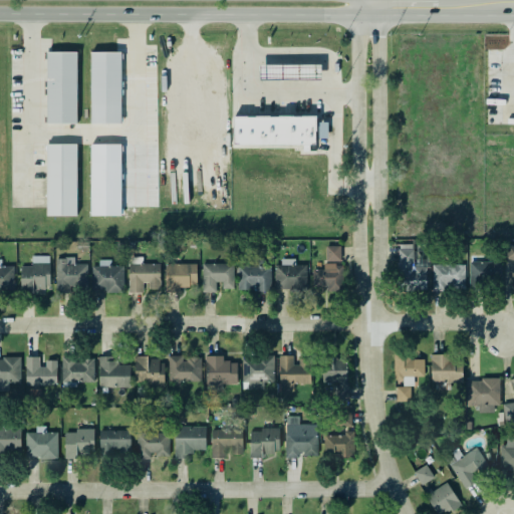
[(120,122),(90,122),(90,51),(120,52),(120,122)]
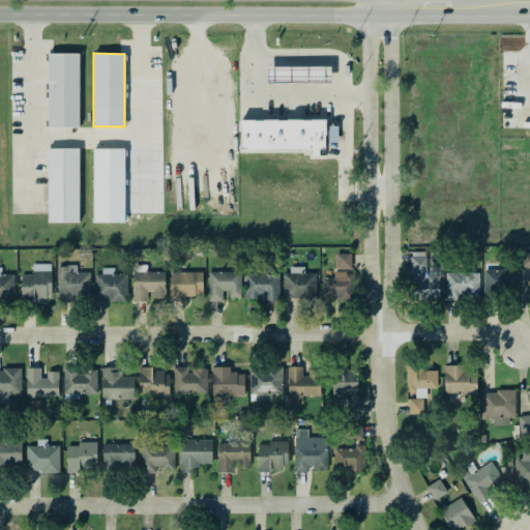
[(48,55),(80,55),(80,124),(48,124),(48,55)]
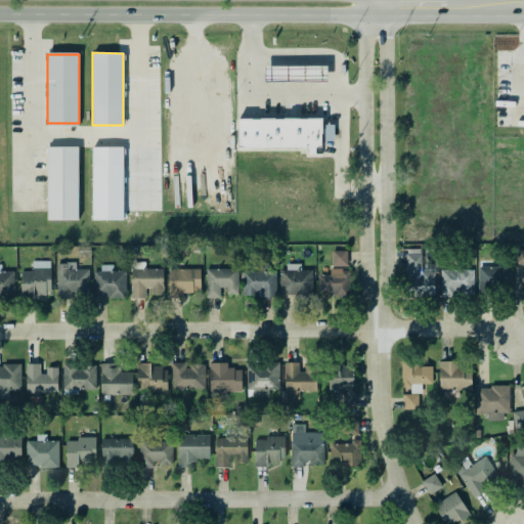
[(264,82),(265,66),(326,66),(326,82),(264,82)]
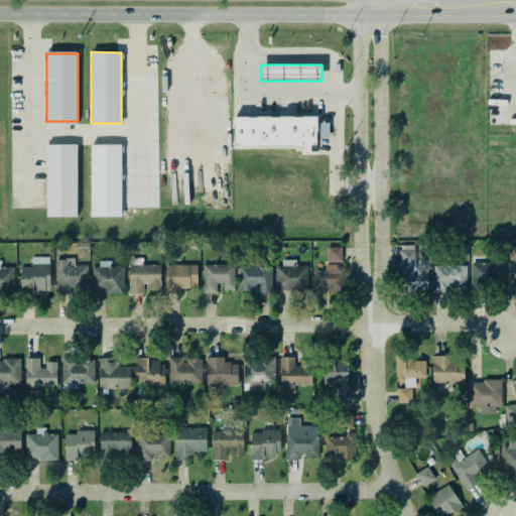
[(234,142),(234,116),(316,117),(315,143),(234,142)]
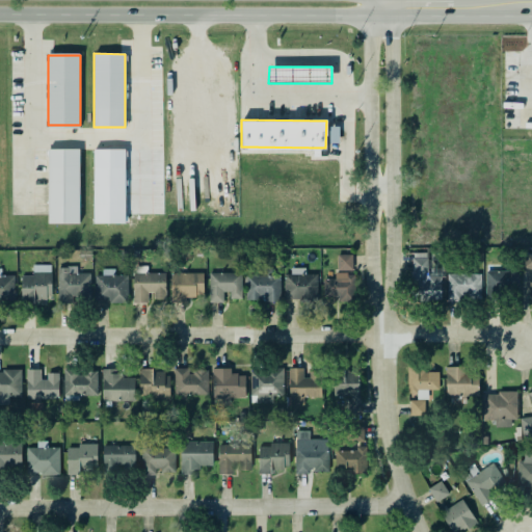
[(329,127),(338,127),(338,143),(329,143),(329,127)]
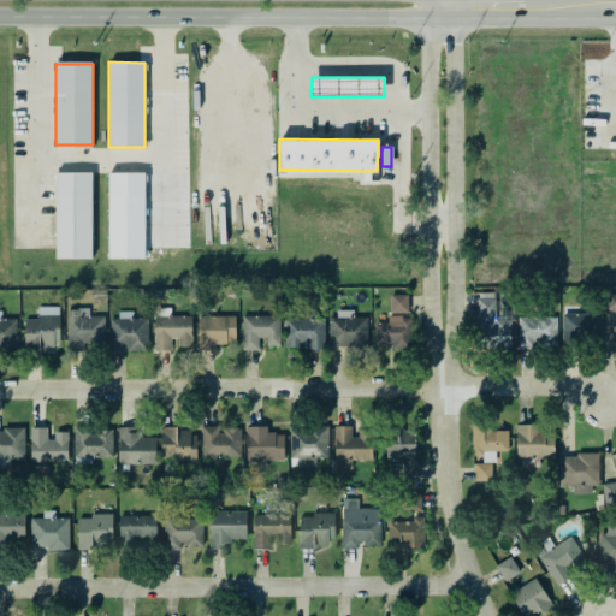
[(57,173),(92,175),(90,256),(57,256),(57,173)]
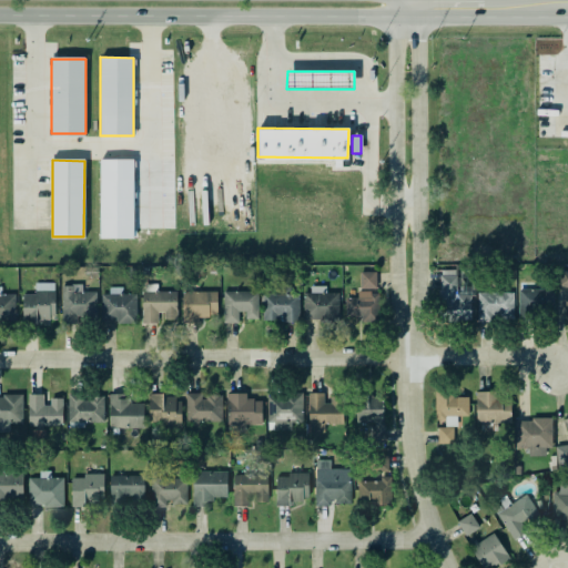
[(99,239),(99,160),(133,160),(133,239),(99,239)]
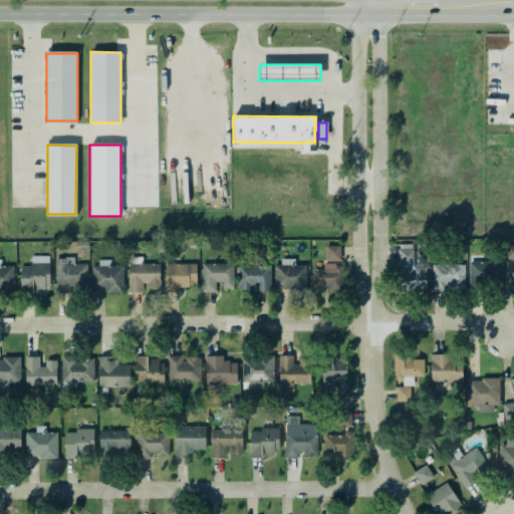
[(340,245),(326,246),(326,261),(341,261),(340,245)]
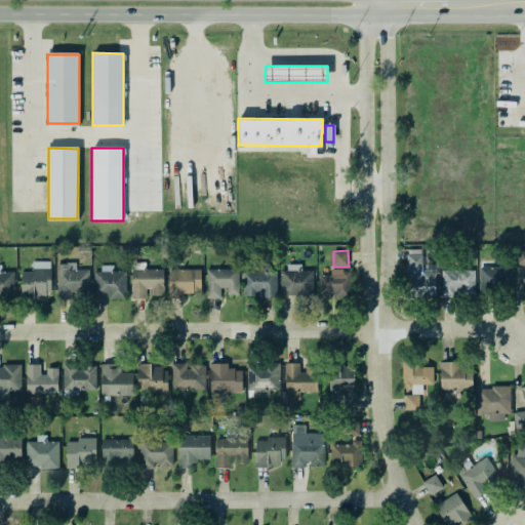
[(423,253),(406,254),(407,296),(436,296),(436,268),(425,269),(423,253)]
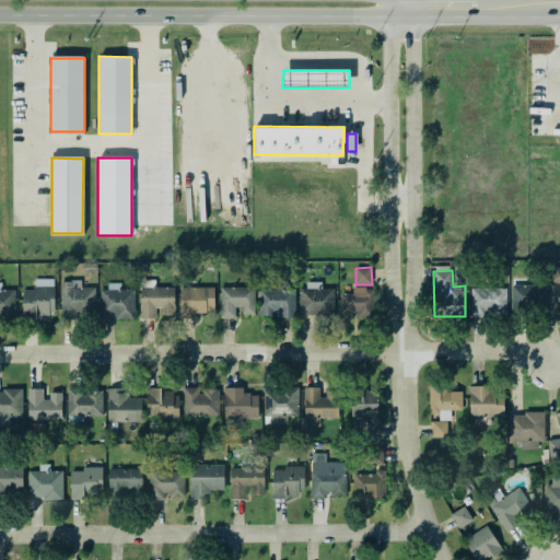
[(512,311),(546,311),(546,286),(526,286),(527,277),(512,277),(512,311)]
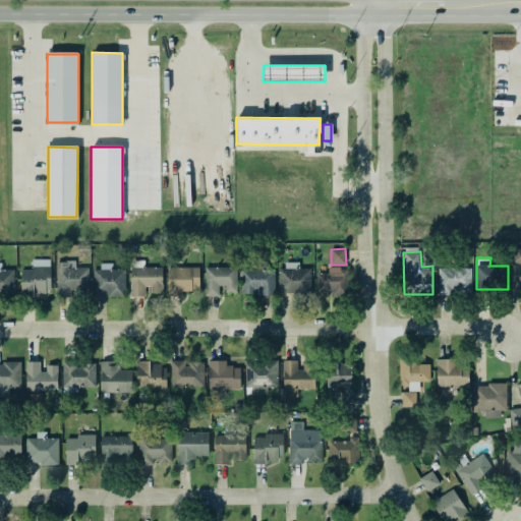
[(51,295),(51,258),(33,259),(33,269),(20,270),(21,295),(51,295)]
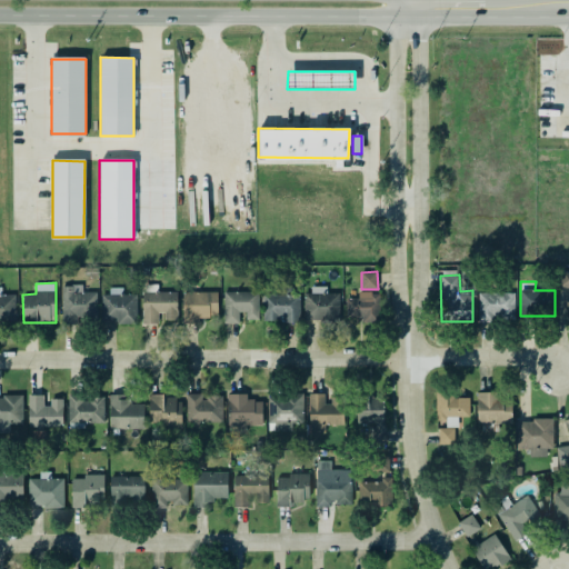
[(62,285),(62,319),(97,318),(97,292),(82,292),(82,285),(62,285)]
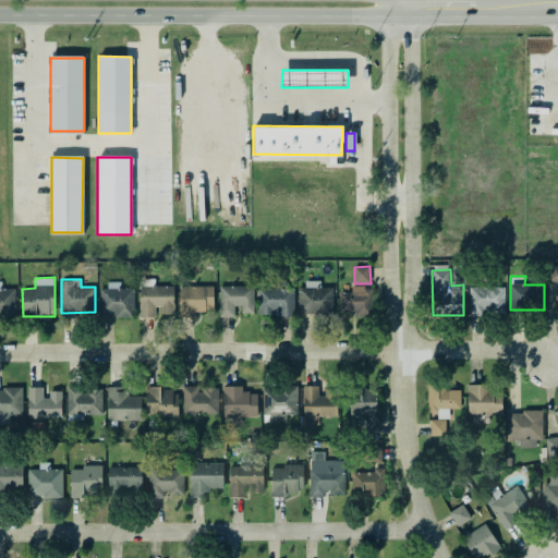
[(174,313),(174,286),(155,286),(155,279),(140,279),(141,317),(158,317),(158,314),(174,313)]
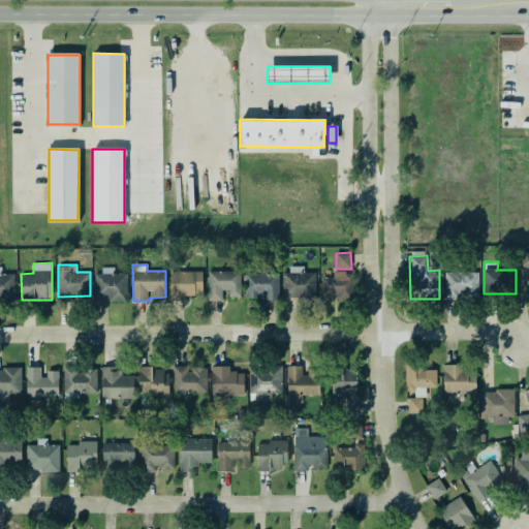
[(14,274),(1,273),(1,267),(0,267),(0,298),(14,299),(14,274)]
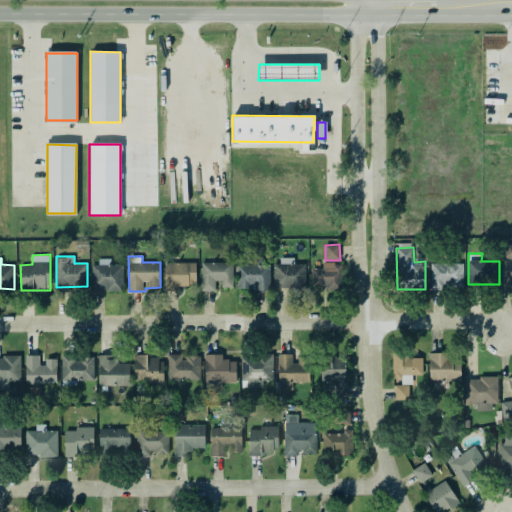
[(92,264),(91,290),(123,290),(124,264),(111,264),(111,259),(99,258),(98,264),(92,264)]
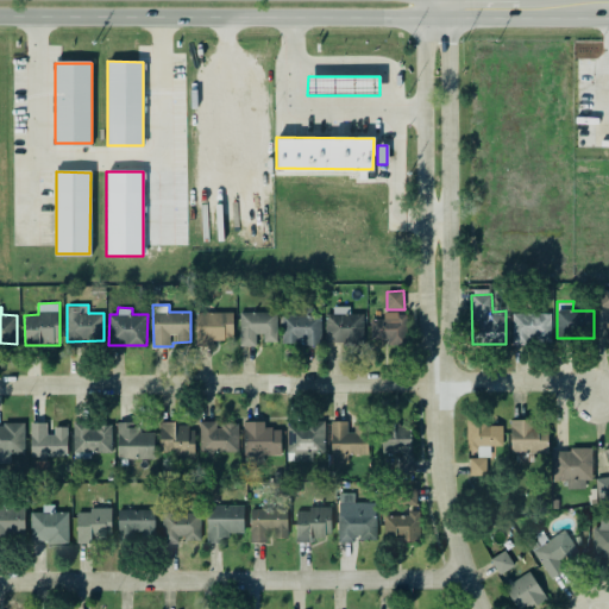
[(363,345),(364,313),(350,313),(350,309),(326,308),(326,344),(363,345)]
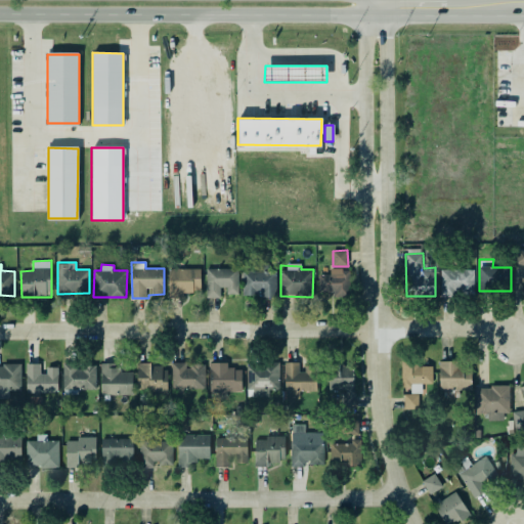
[(168,297),(184,298),(184,292),(201,292),(201,269),(169,268),(168,297)]
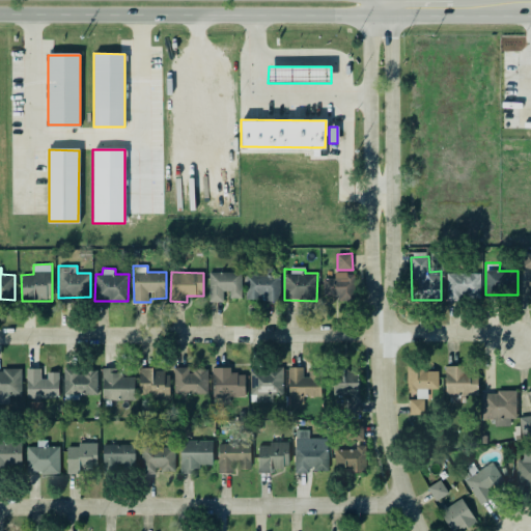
[(208,273),(210,302),(226,301),(226,299),(242,298),(242,272),(208,273)]
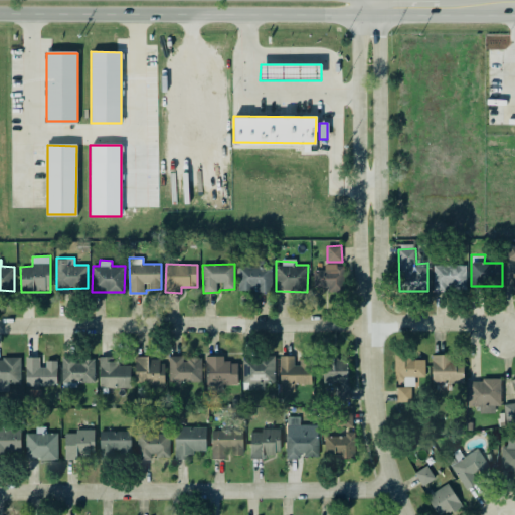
[(313,270),(314,291),(344,291),(344,265),(324,265),(324,270),(313,270)]
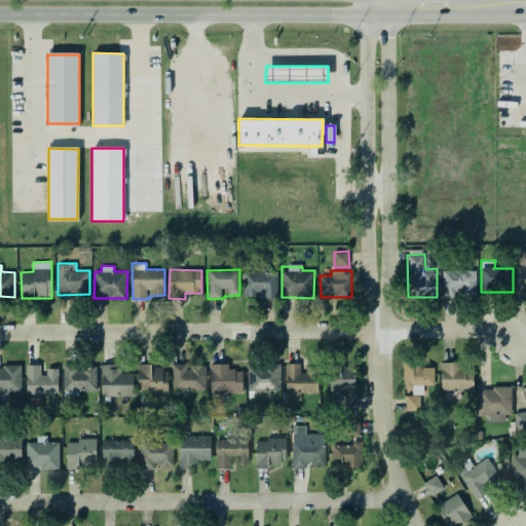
[(476,270),(442,271),(443,297),(476,296),(476,270)]
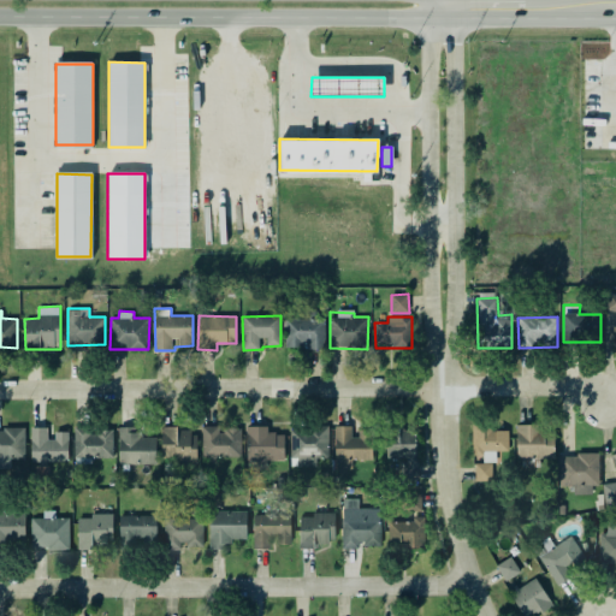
[(324,319),(284,319),(284,348),(325,348),(324,319)]
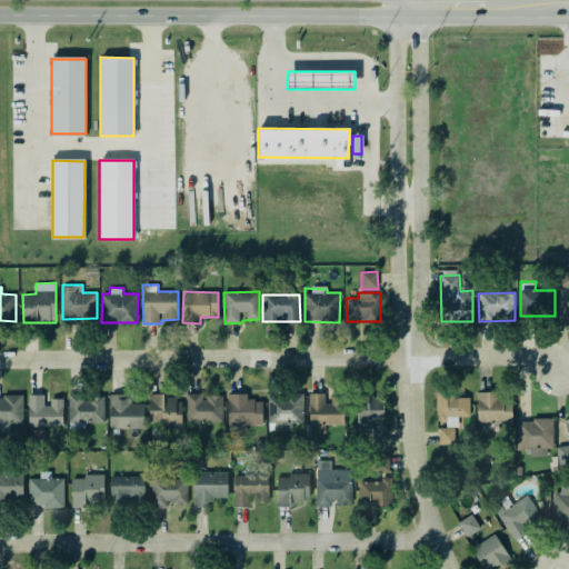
[(512,422),(512,401),(501,401),(500,391),(477,392),(478,423),(512,422)]
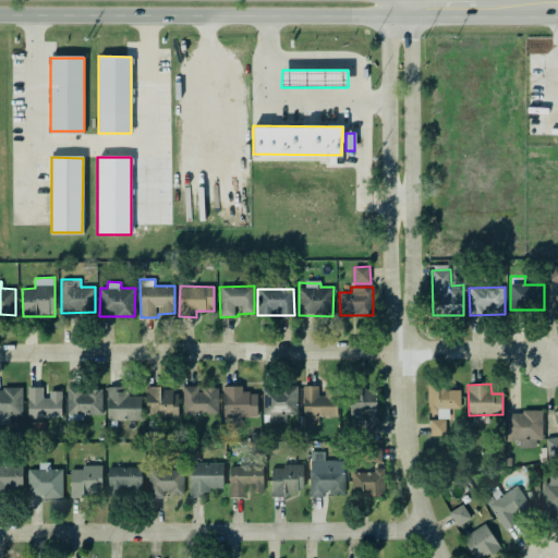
[(319,416),(336,416),(337,390),(322,389),(322,386),(304,385),(303,425),(318,426),(319,416)]
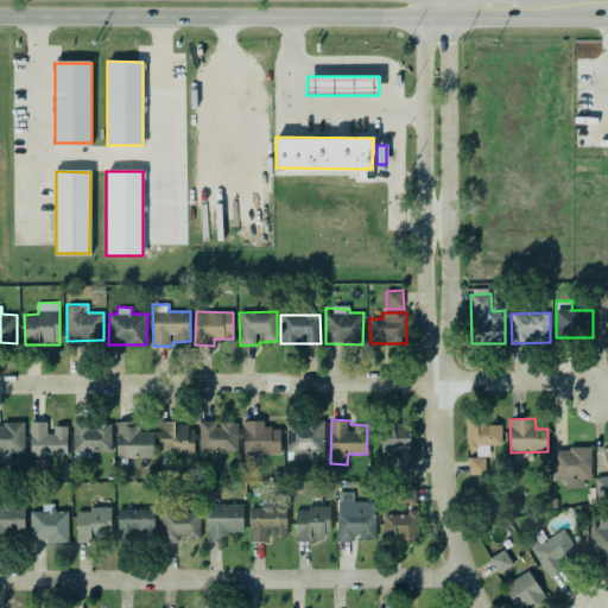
[(502,424),(480,425),(480,419),(466,420),(467,450),(475,450),(476,456),(489,456),(489,444),(502,444),(502,424)]
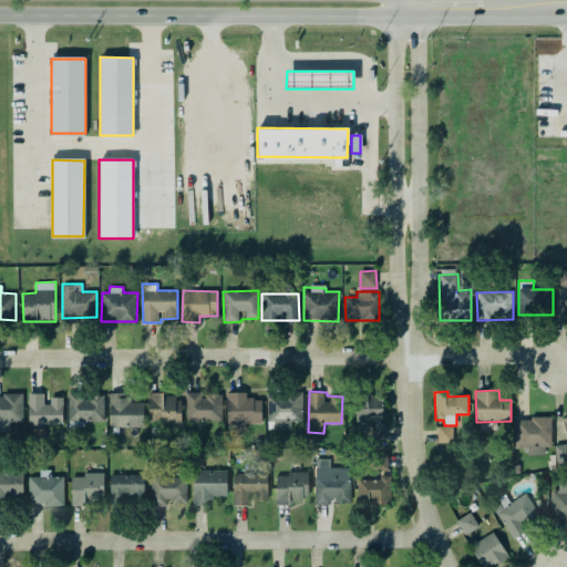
[(104,395),(84,395),(84,392),(69,392),(69,421),(104,422),(104,395)]
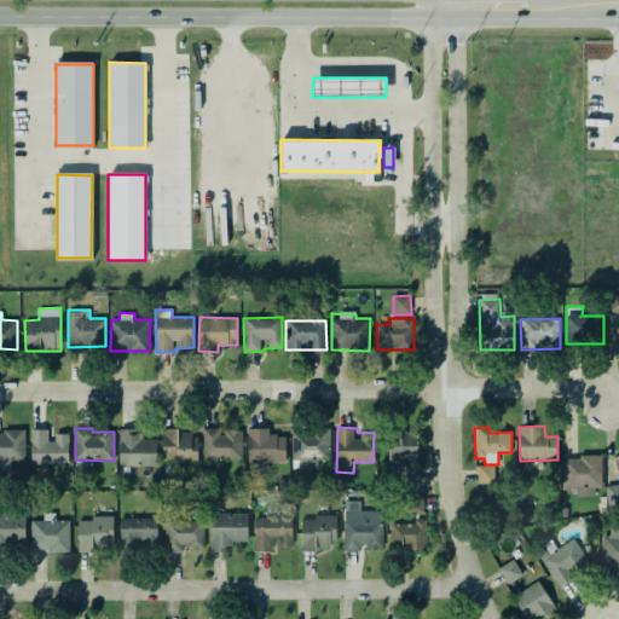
[(203,460),(242,460),(243,432),(220,431),(220,428),(203,428),(203,460)]
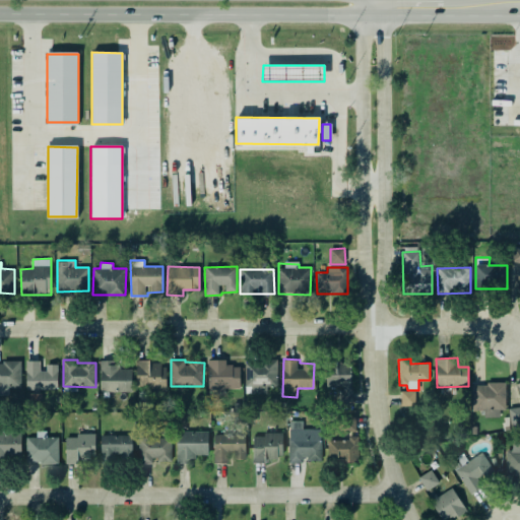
[(226,360),(208,360),(208,388),(240,388),(240,366),(225,365),(226,360)]
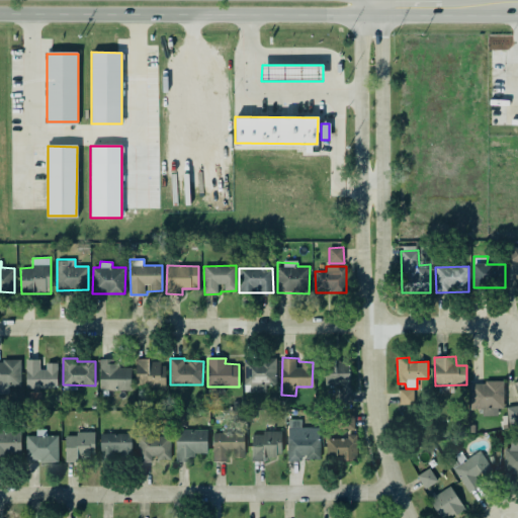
[(58,362),(41,363),(41,359),(25,359),(26,389),(58,387),(58,362)]
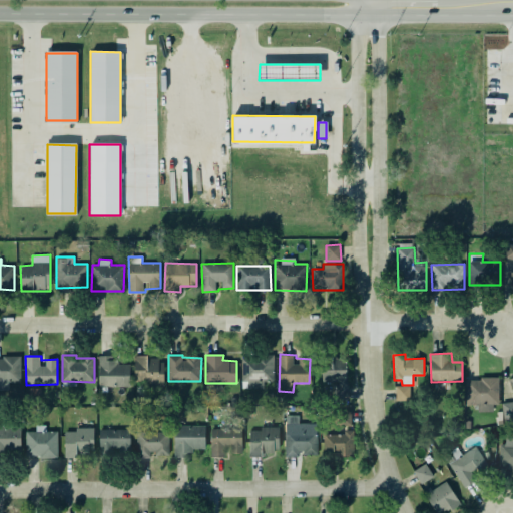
[(99,356),(99,387),(130,386),(130,364),(115,364),(114,356),(99,356)]
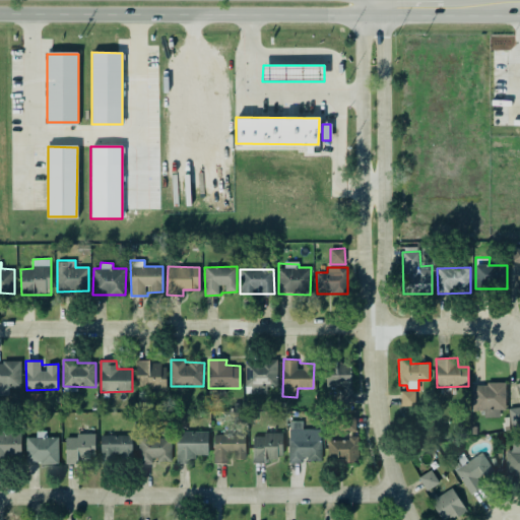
[(277,361),(246,361),(245,387),(251,387),(251,393),(267,394),(267,386),(277,386),(277,361)]
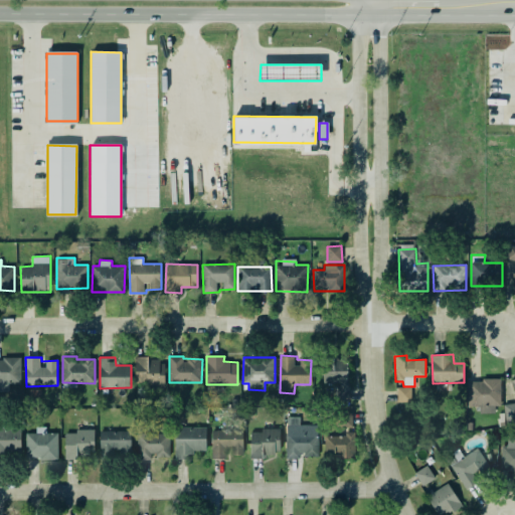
[(21,358),(0,358),(0,391),(8,391),(8,383),(21,383),(21,358)]
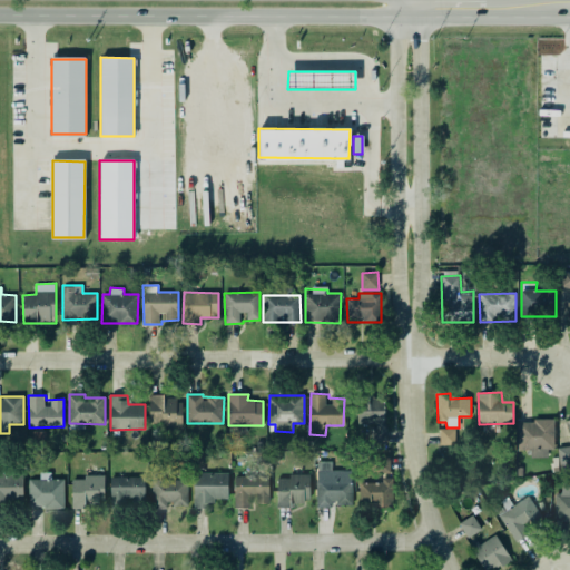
[(149,426),(183,426),(183,397),(150,397),(149,426)]
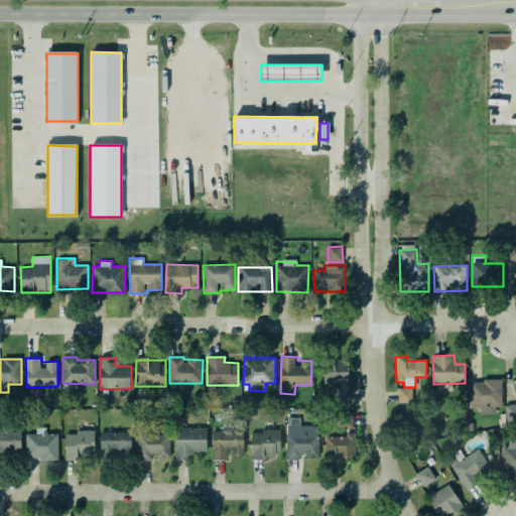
[(324,384),(343,384),(343,390),(349,390),(349,362),(325,362),(324,384)]
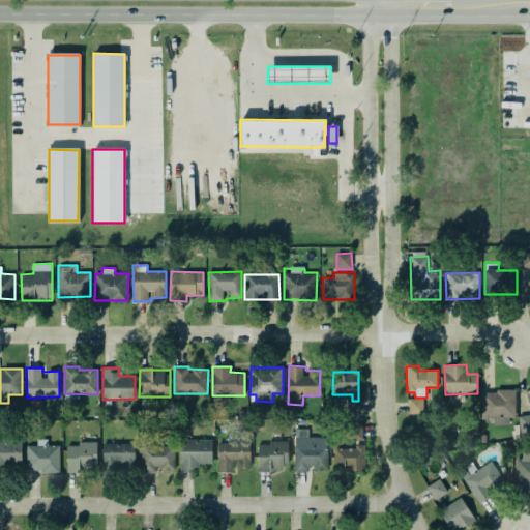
[(516,418),(516,390),(484,390),(484,417),(494,417),(494,425),(509,425),(509,418),(516,418)]
